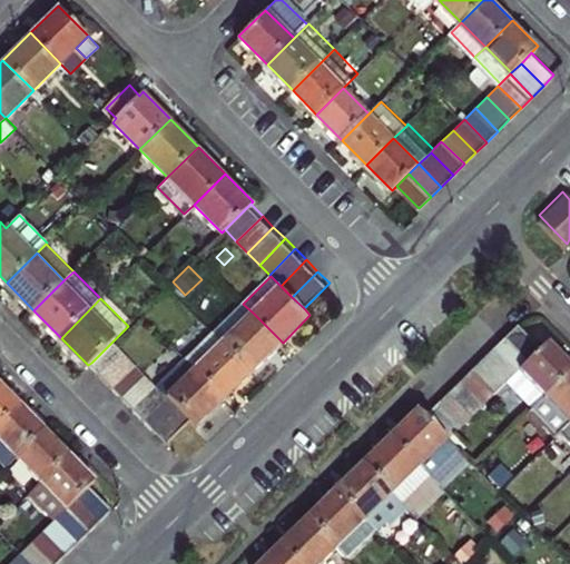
[(226,339),(253,313),(243,304),(216,329),(226,339)]
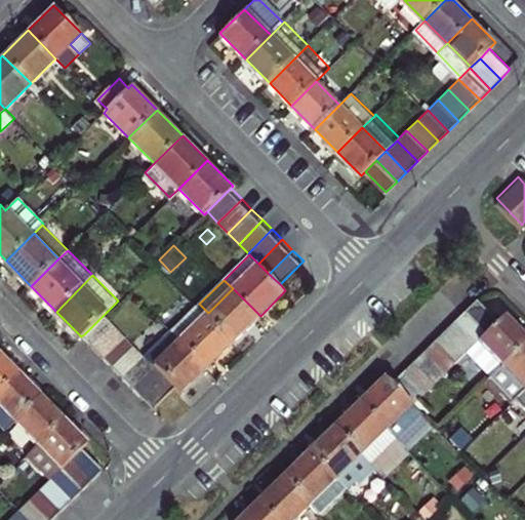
[(260,316),(233,288),(208,313),(236,341),(260,316)]
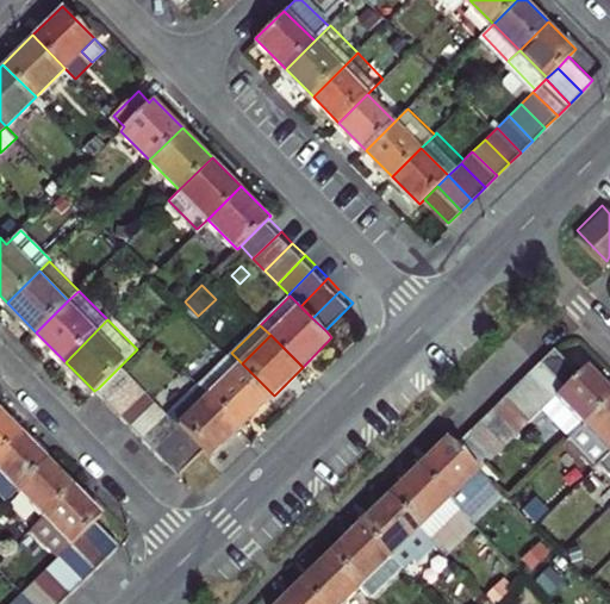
[(564,384),(577,371),(553,346),(540,359),(564,384)]
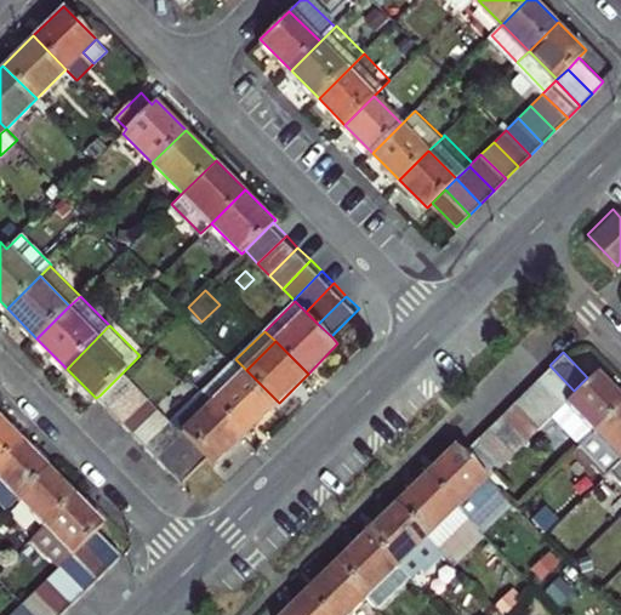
[(249,433),(279,403),(246,370),(235,359),(205,389),(249,433)]
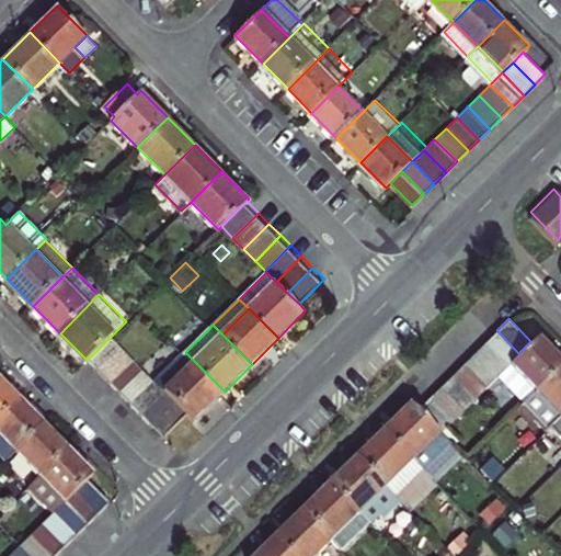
[(518,353),(496,330),(484,341),(506,364),(518,353)]
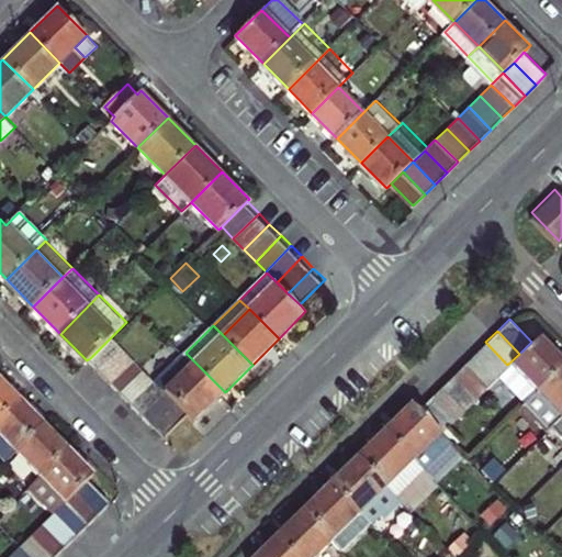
[(498,375),(524,401),(561,364),(561,354),(540,333),(531,342),(519,354),(507,365),(498,375)]
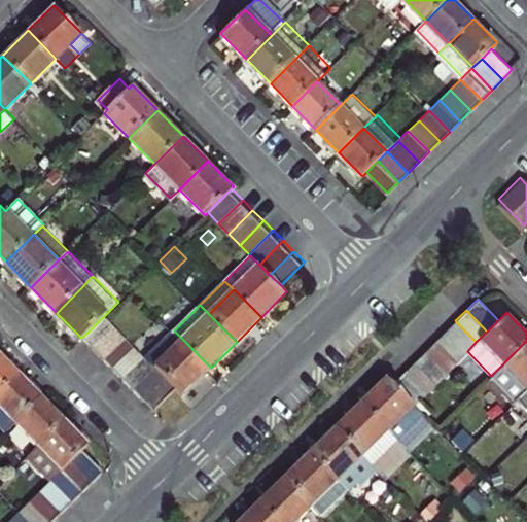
[(117,325),(106,314),(84,336),(95,347),(117,325)]
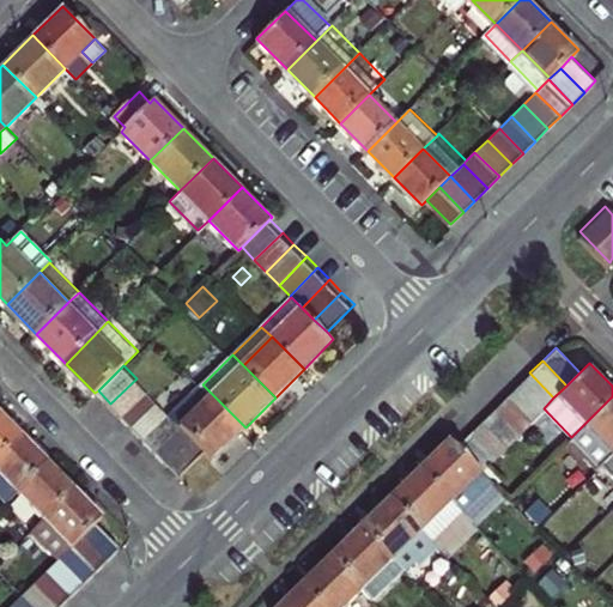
[(553,398),(529,372),(517,384),(541,410),(544,408),(553,398)]
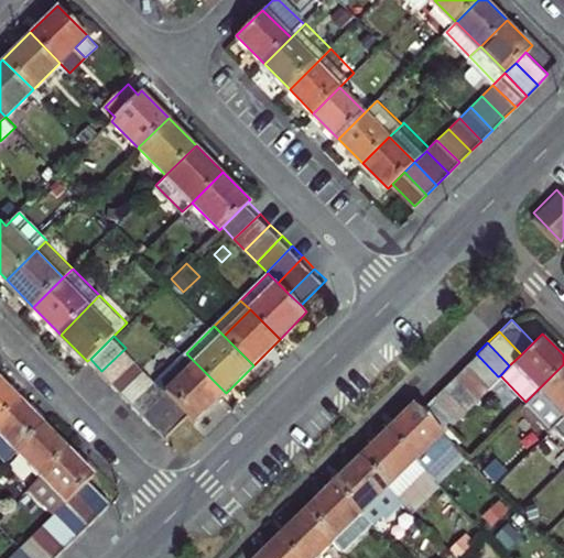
[(114,382),(137,359),(126,348),(101,371),(114,382)]
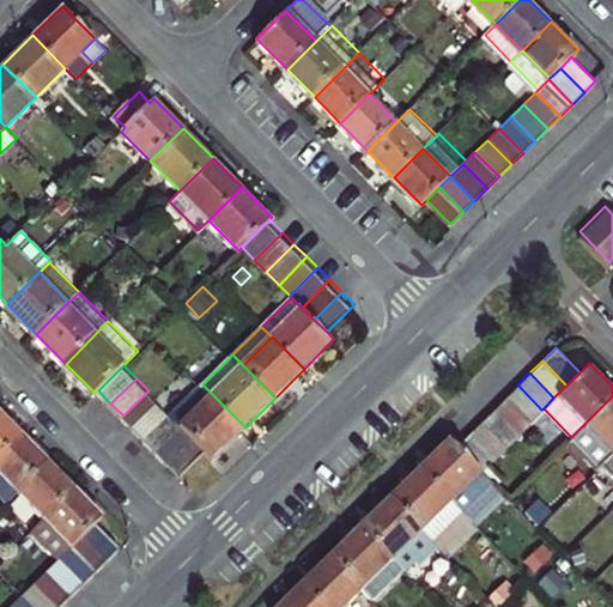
[(161,402),(173,414),(186,401),(169,384),(156,398),(161,402)]
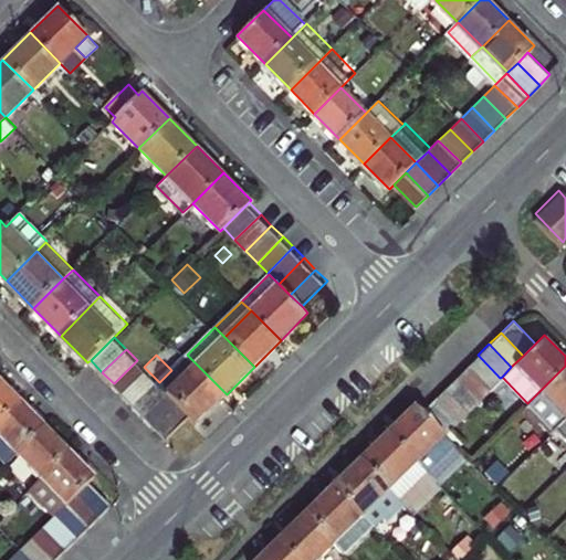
[(169,392),(180,404),(191,415),(199,422),(227,394),(187,355),(171,370),(159,382),(169,392)]
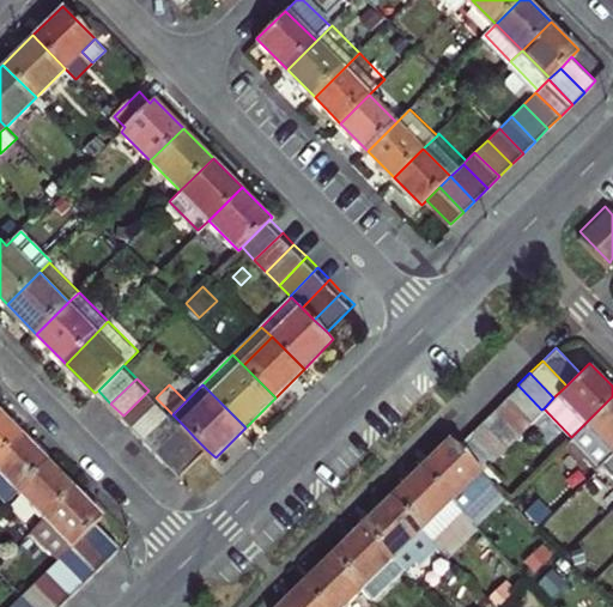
[(529,422),(541,410),(517,384),(505,398),(529,422)]
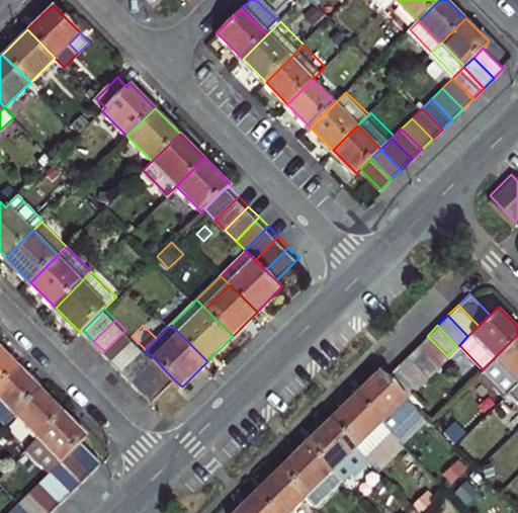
[(125,330),(104,351),(114,362),(136,340),(132,336),(125,330)]
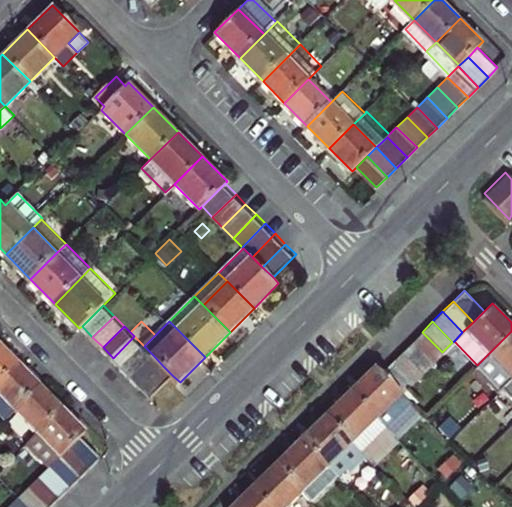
[(510,379),(511,377),(511,331),(477,365),(488,375),(497,366),(510,379)]
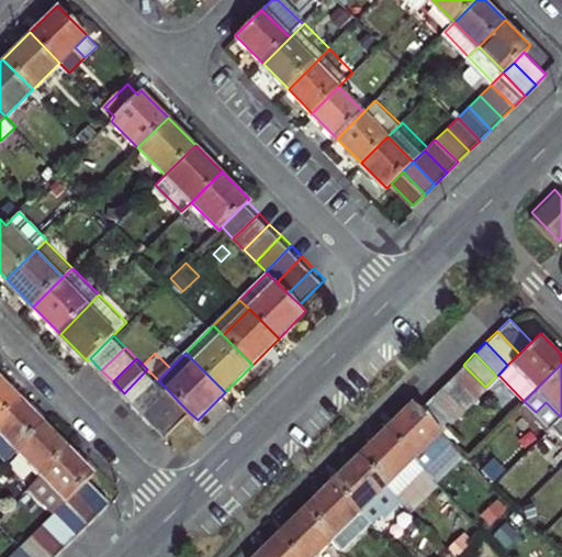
[(463,365),(452,375),(474,397),(485,387),(463,365)]
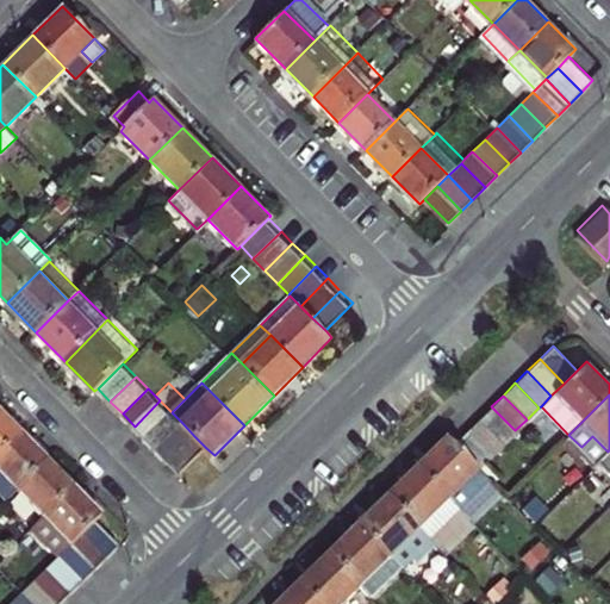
[(160,400),(135,427),(147,437),(172,412),(160,400)]
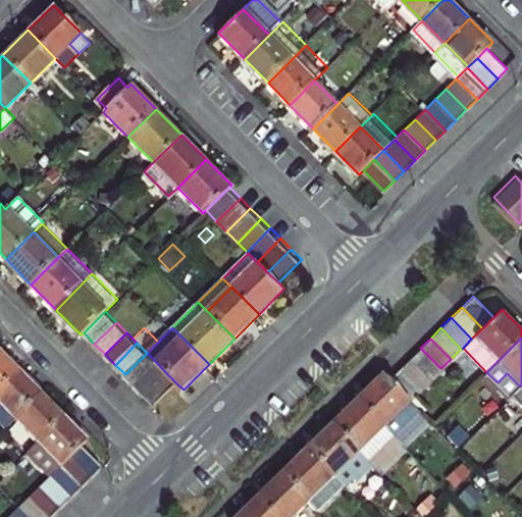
[(440,368),(420,348),(410,359),(430,379),(440,368)]
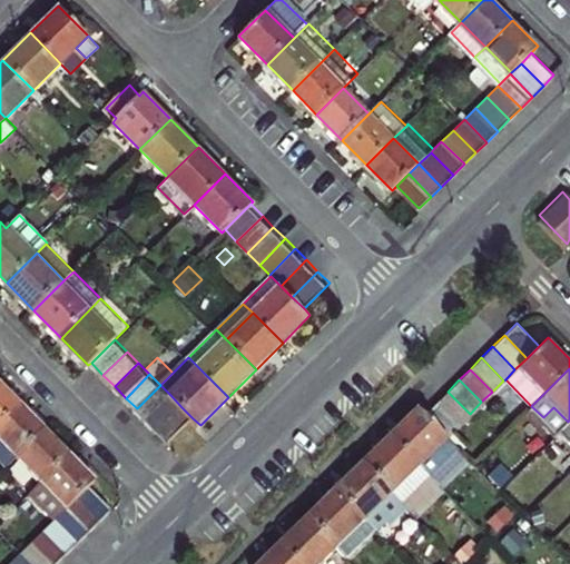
[(0,421),(19,403),(0,384),(0,421)]
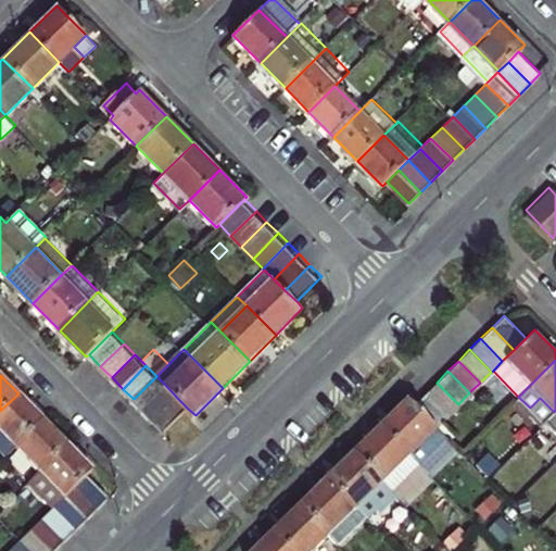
[(166,386),(156,376),(134,399),(143,409),(166,386)]
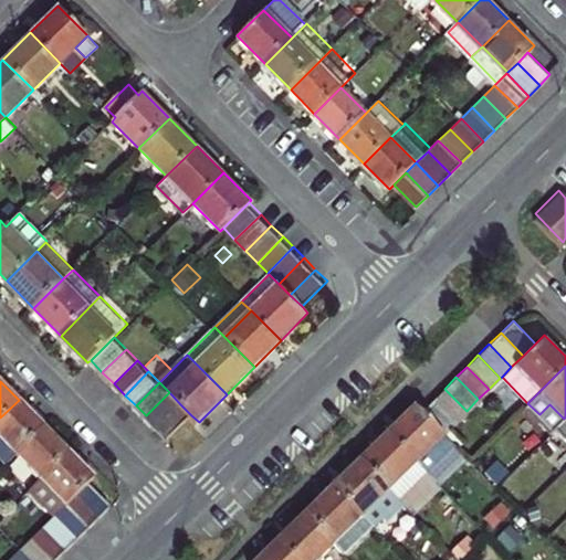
[(454,422),(467,411),(444,389),(432,400),(454,422)]
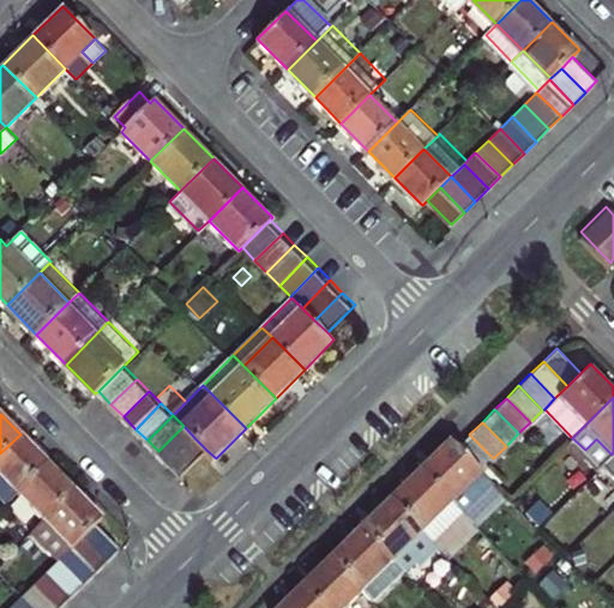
[(196,439),(184,426),(158,451),(170,464),(196,439)]
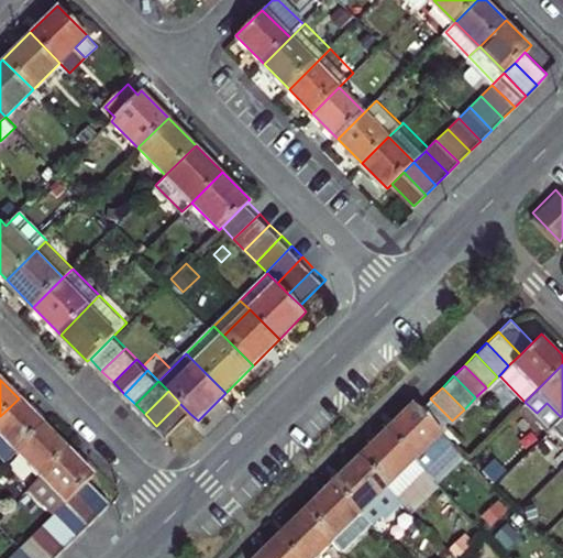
[(44,425),(19,398),(0,416),(0,459),(4,463),(15,453),(44,425)]
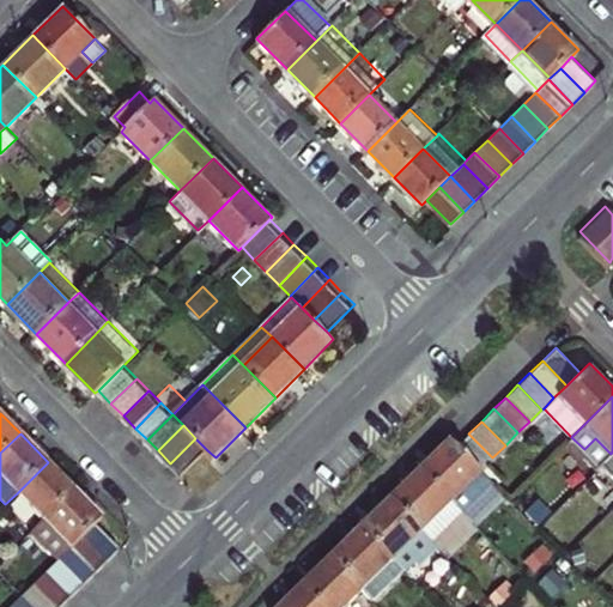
[(492,457),(468,433),(456,445),(480,469),(492,457)]
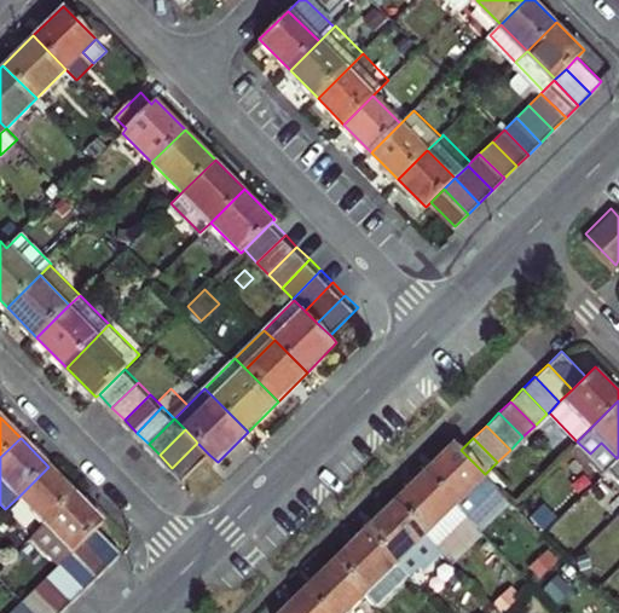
[(172,468),(184,480),(209,455),(197,443),(172,468)]
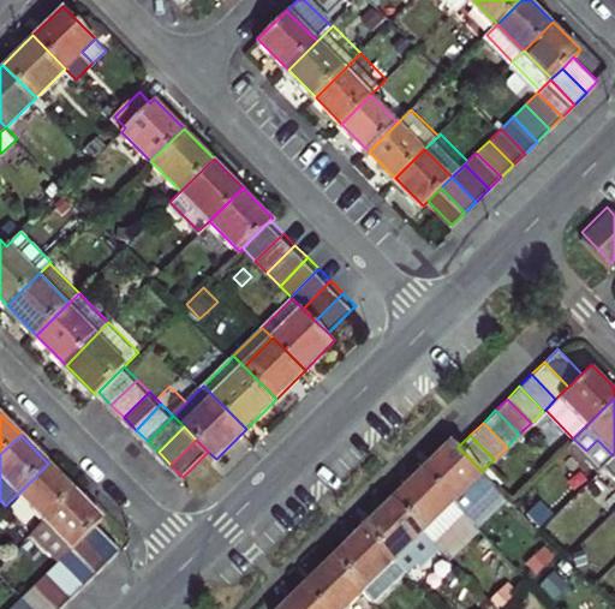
[(613,455),(597,440),(586,451),(602,467),(605,463),(613,455)]
